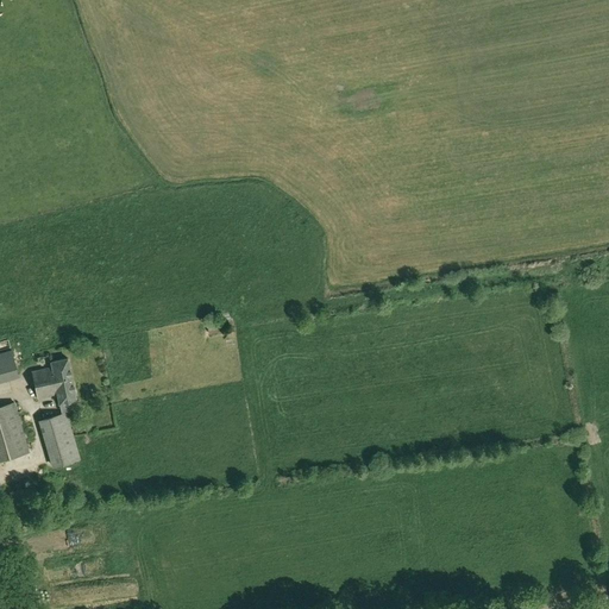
[(223,314),(207,316),(209,334),(225,332),(223,314)]
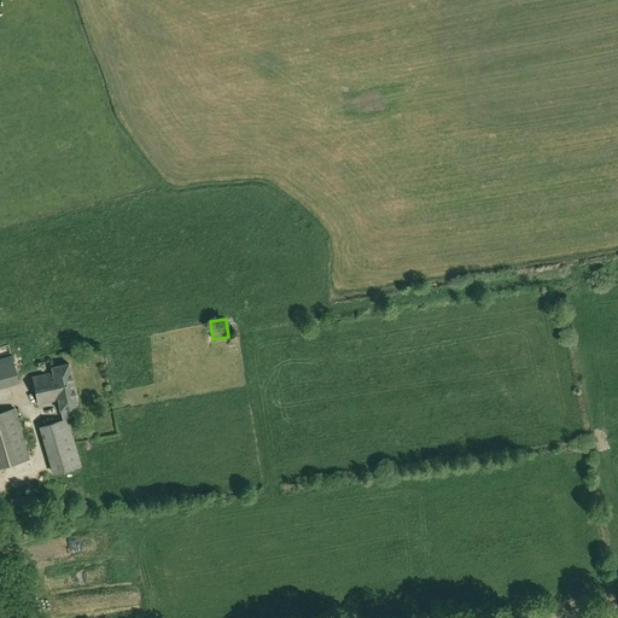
[(5,357),(13,385),(21,383),(12,355),(5,357)]
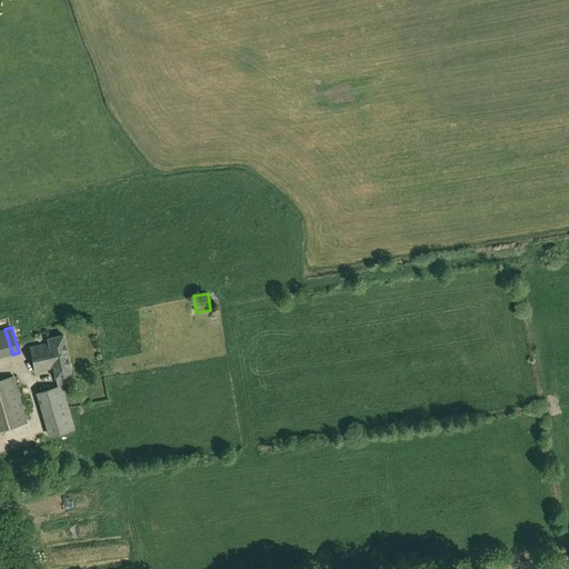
[(50,343),(31,347),(36,372),(55,368),(57,378),(72,375),(65,335),(49,338),(50,343)]
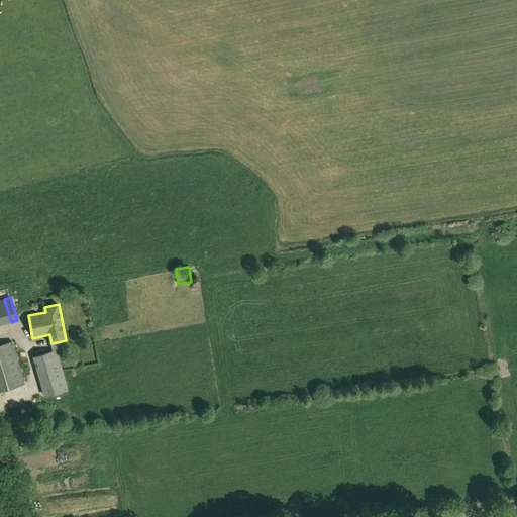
[(0,391),(25,384),(12,341),(0,344),(0,391)]
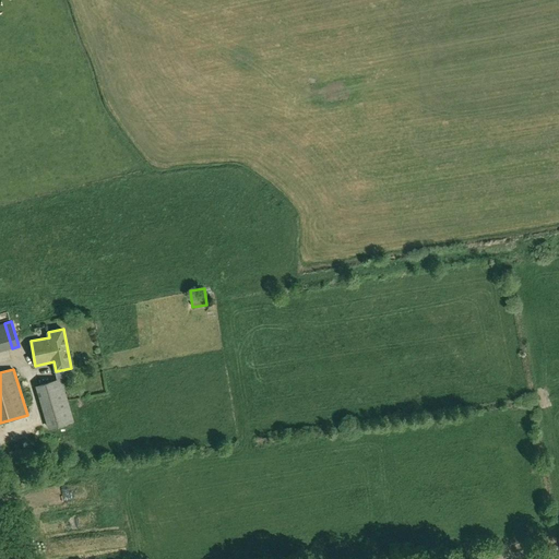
[(66,390),(61,379),(36,385),(39,397),(66,390)]
